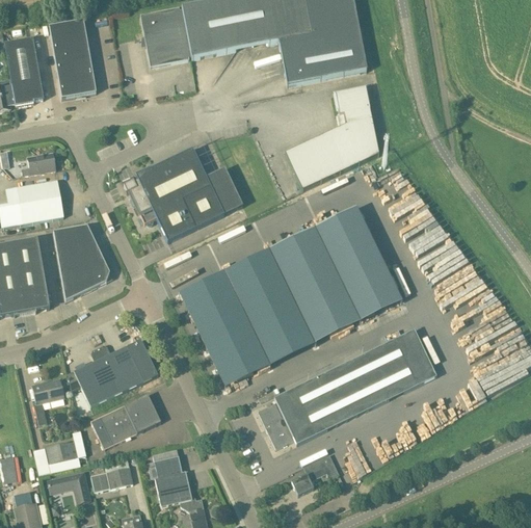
[(213,0),(182,6),(192,58),(232,50),(280,42),(280,43),(313,35),(306,0),(213,0)]
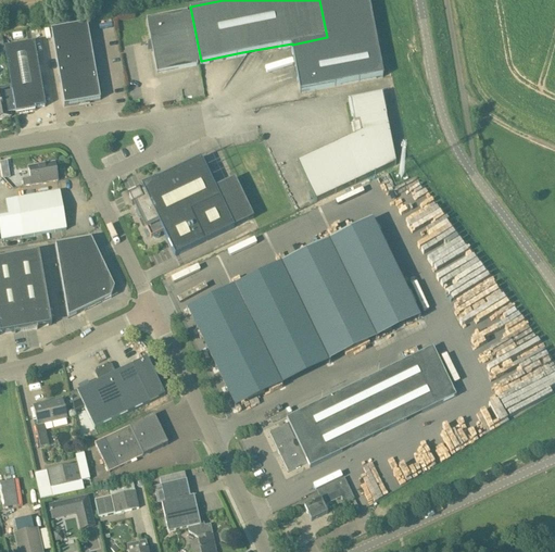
[(319,0),(327,37),(292,45),(301,89),(335,83),(383,73),(369,0),(319,0)]
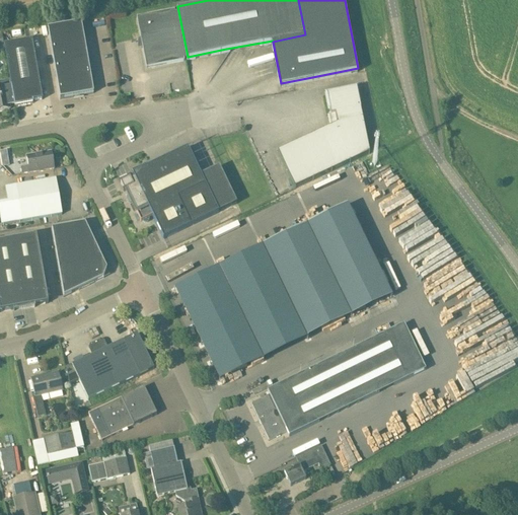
[(147,64),(186,57),(175,6),(137,13),(147,64)]
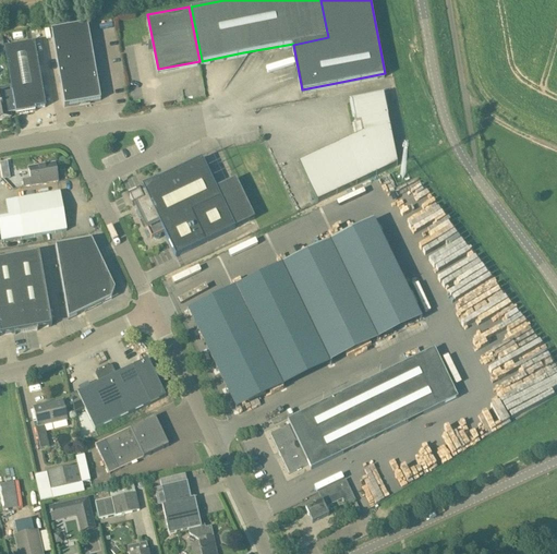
[(65,103),(101,96),(88,21),(52,26),(65,103)]
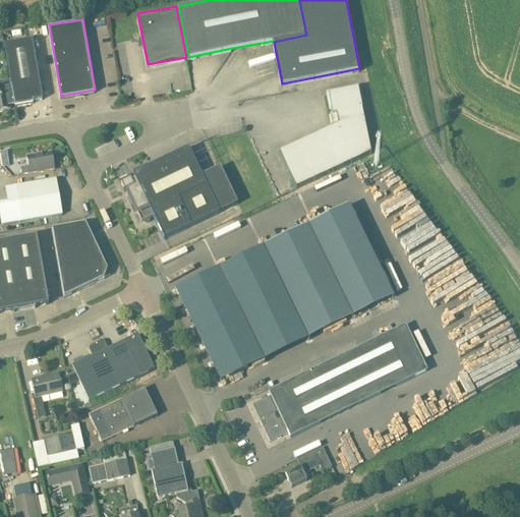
[(0,108),(10,106),(9,102),(15,101),(15,103),(34,100),(34,98),(44,97),(33,37),(5,42),(12,83),(6,84),(0,84),(0,108)]
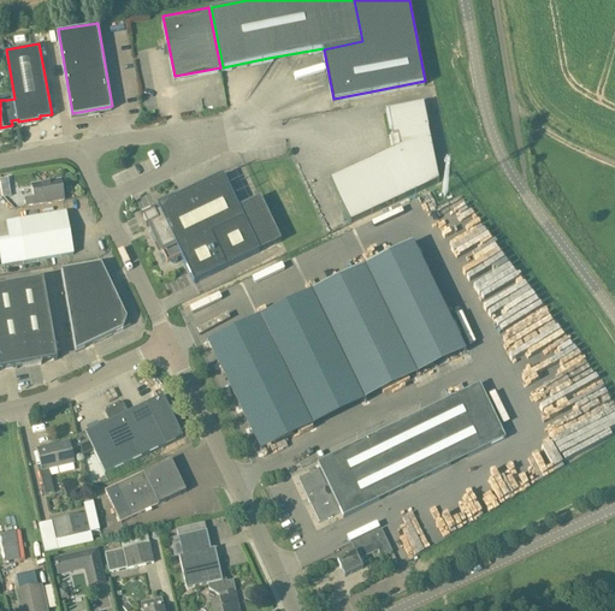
[(350,219),(439,178),(424,101),(389,108),(394,130),(391,131),(394,147),(330,177),(350,219)]
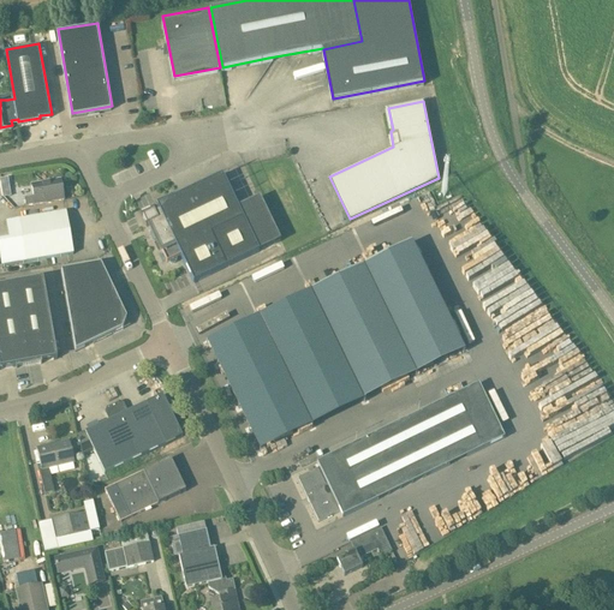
[(260,247),(224,172),(158,203),(159,205),(143,213),(148,222),(150,221),(153,227),(151,228),(151,231),(154,235),(155,235),(156,235),(159,238),(155,239),(159,247),(162,245),(164,249),(160,250),(164,257),(167,256),(168,258),(170,257),(171,258),(173,259),(176,259),(177,257),(178,256),(177,253),(182,251),(195,279),(260,247)]
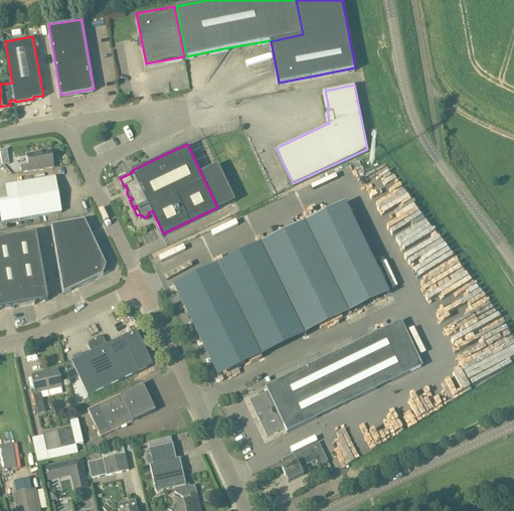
[(22,169),(54,164),(51,147),(27,151),(29,161),(21,162),(22,169)]
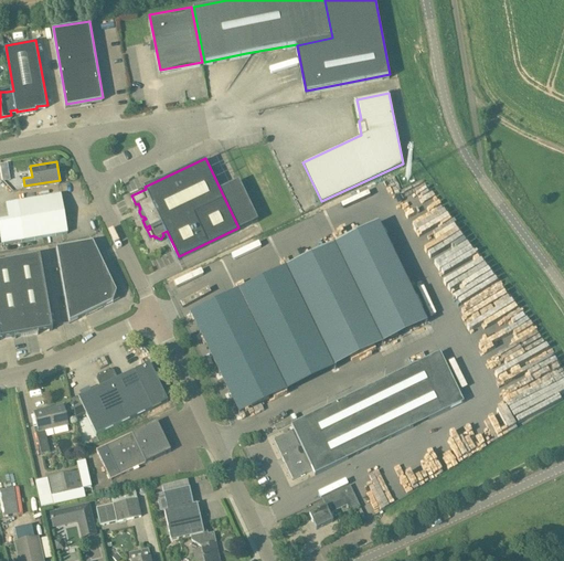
[(8,217),(0,217),(0,234),(1,241),(24,237),(68,230),(62,191),(18,199),(6,201),(8,217)]
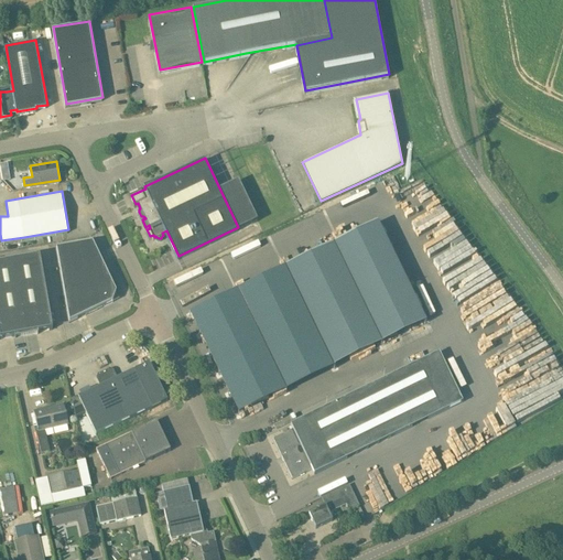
[(377,219),(337,239),(386,338),(425,318),(377,219)]
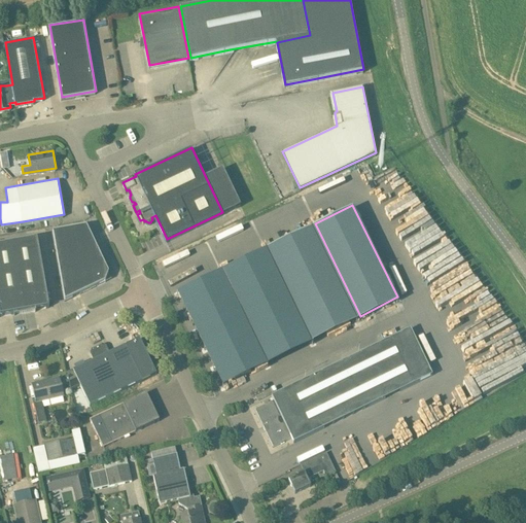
[(66,298),(106,278),(109,269),(88,222),(54,229),(66,298)]
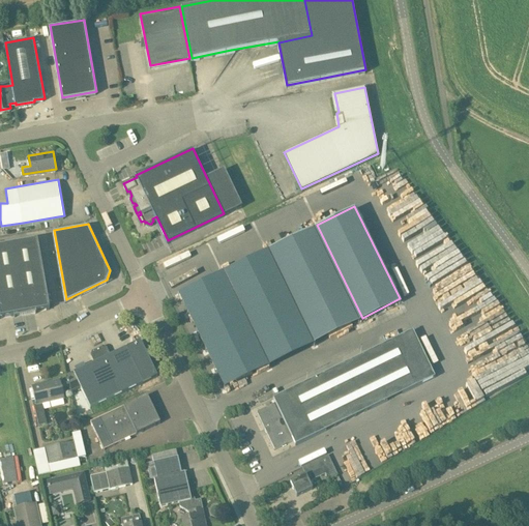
[(0,310),(1,315),(50,305),(38,236),(0,242),(0,310)]
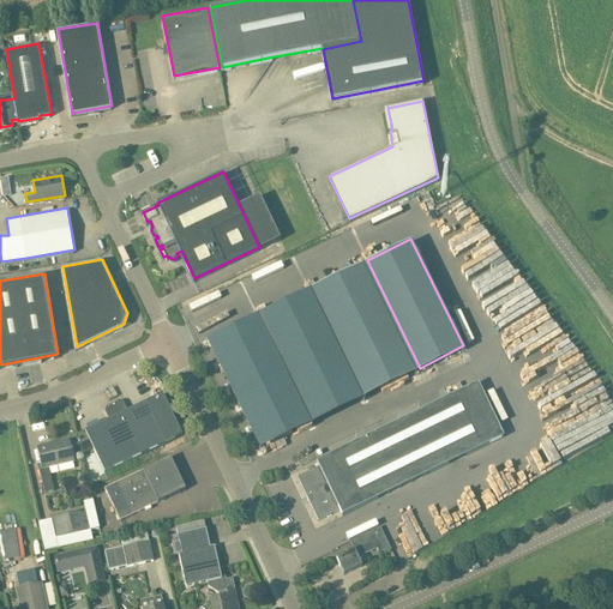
[(556,320),(544,326),(546,332),(551,330),(552,332),(559,329),(556,320)]
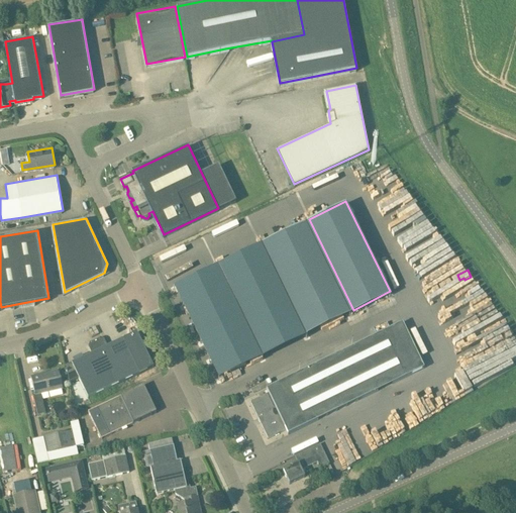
[(494,299),(490,290),(484,293),(483,290),(471,295),(473,300),(468,303),(471,310),(494,299)]
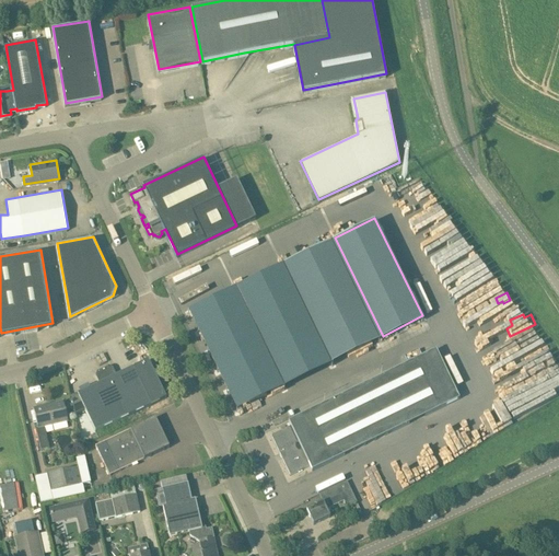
[(313,467),(459,395),(435,346),(326,400),(323,393),(311,398),(314,405),(302,412),(300,407),(288,413),(290,417),(289,418),(291,423),(271,432),(291,472),(311,462),(313,467)]
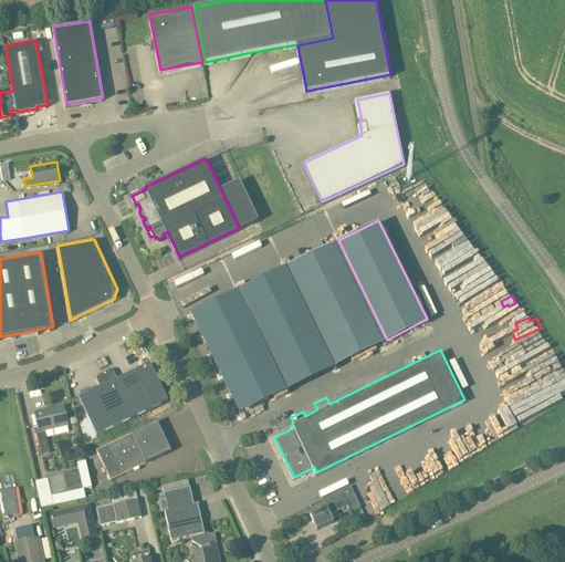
[(79,395),(73,397),(76,416),(86,412),(97,433),(131,417),(154,406),(169,398),(150,361),(136,367),(117,376),(114,368),(111,367),(100,373),(98,376),(102,384),(79,395)]
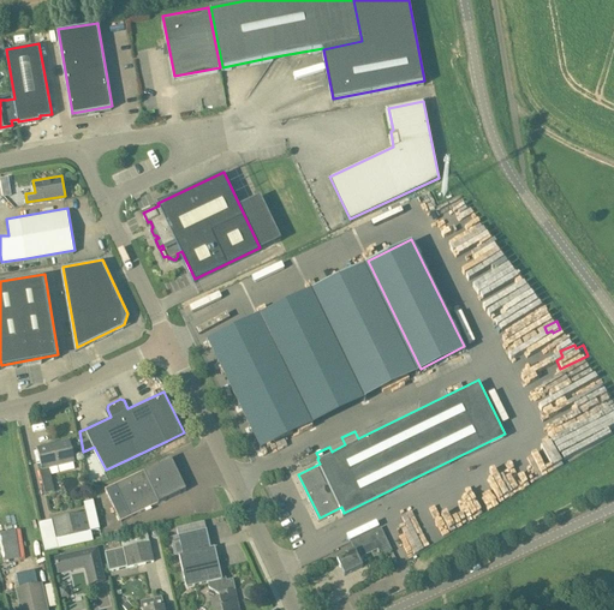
[(72,447),(70,437),(37,446),(43,466),(40,467),(46,490),(55,488),(49,465),(76,458),(75,456),(78,455),(76,446),(72,447)]
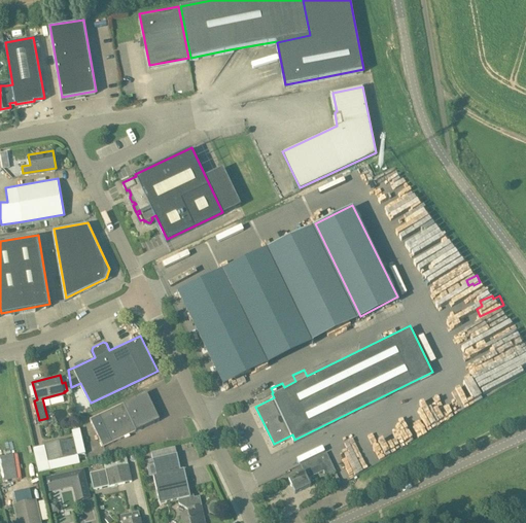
[(99,412),(90,416),(103,445),(112,440),(160,417),(156,411),(152,403),(148,393),(146,389),(99,412)]
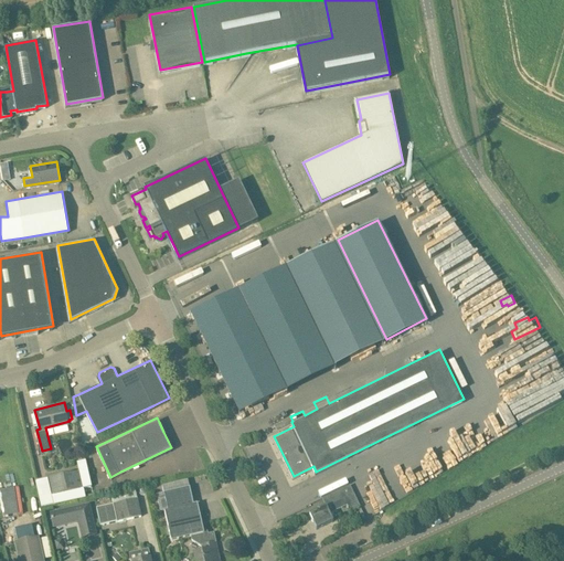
[(43,504),(86,495),(84,486),(80,468),(48,475),(36,478),(43,504)]
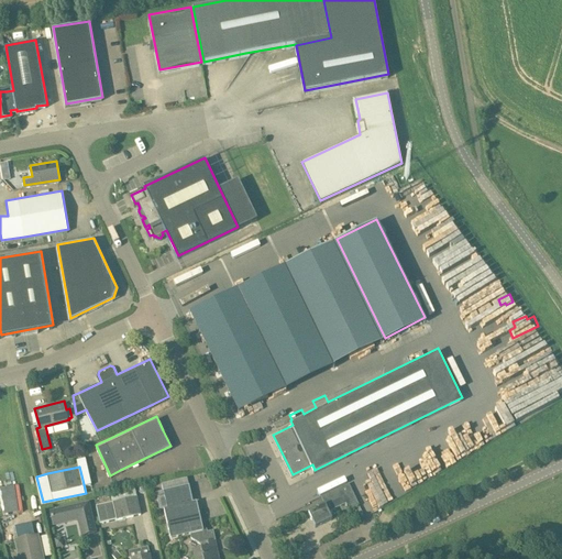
[(360,501),(350,480),(322,493),(326,501),(309,508),(316,523),(332,515),(329,508),(346,500),(350,506),(360,501)]
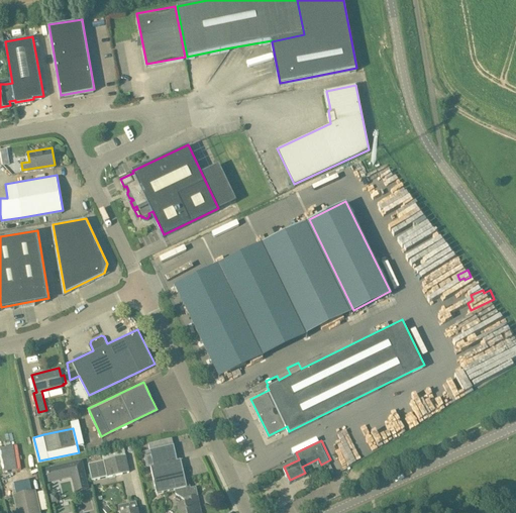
[(0,447),(4,469),(22,466),(18,441),(0,443),(0,447)]
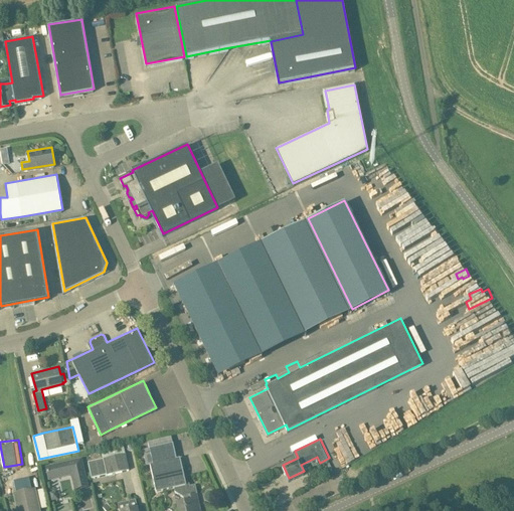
[(173,441),(150,447),(153,462),(150,463),(157,489),(174,485),(175,489),(183,494),(184,494),(185,499),(177,501),(178,510),(194,510),(194,508),(200,507),(197,491),(198,491),(196,482),(190,483),(190,481),(186,482),(180,456),(176,457),(173,441)]
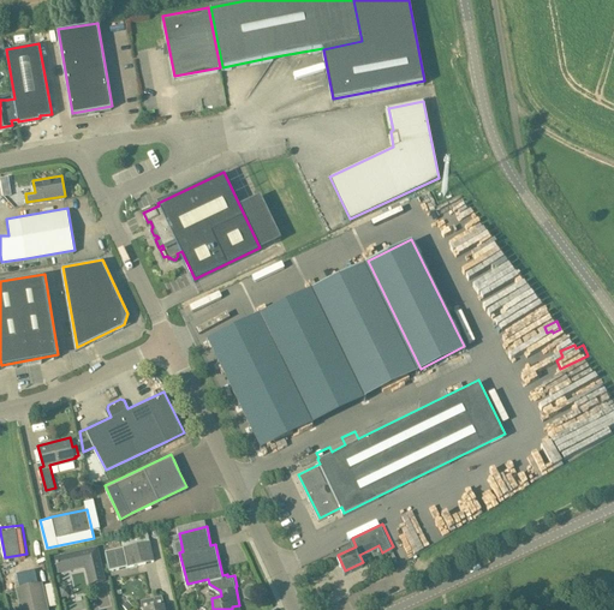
[(125,545),(129,563),(154,557),(149,539),(150,539),(148,528),(123,534),(125,545)]
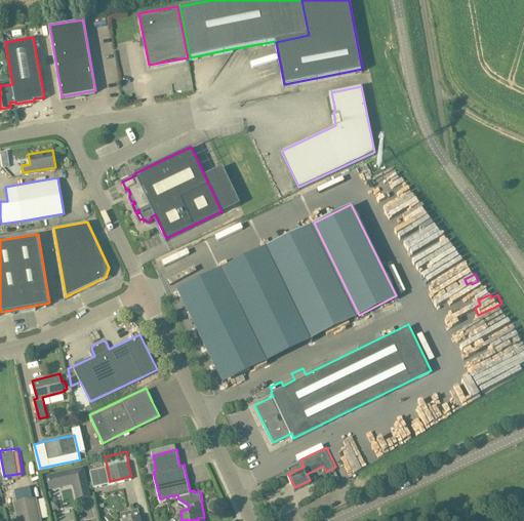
[(83,465),(46,474),(49,487),(73,482),(76,496),(89,493),(83,465)]
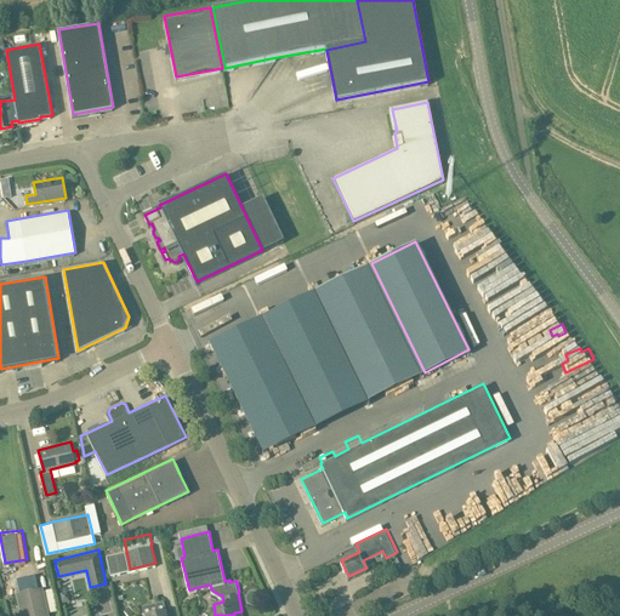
[(111,574),(130,569),(126,551),(107,555),(111,574)]
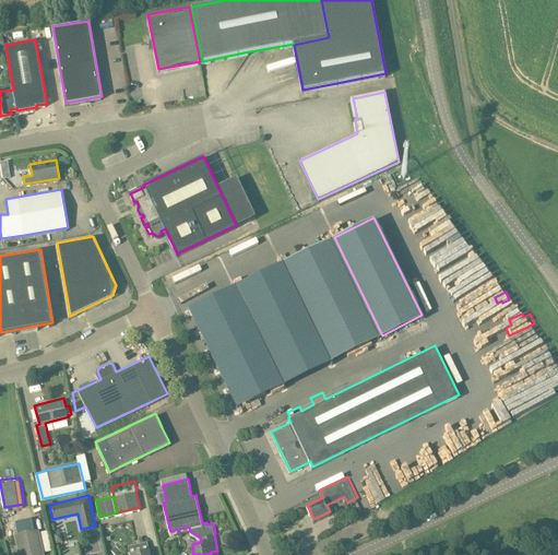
[(25,514),(27,524),(23,526),(24,529),(45,526),(42,510),(25,514)]
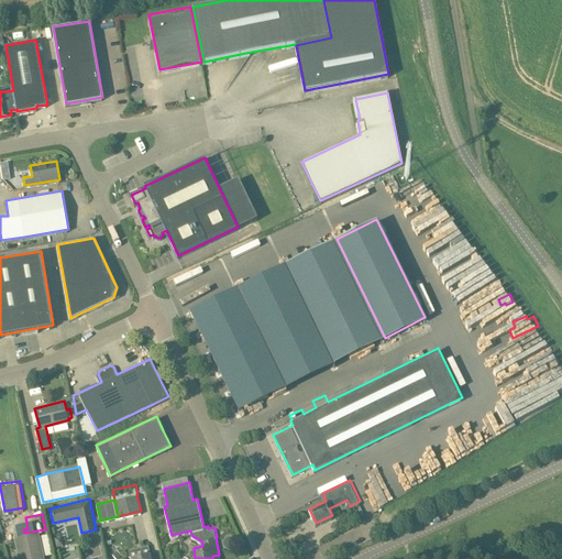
[(24,537),(17,539),(21,558),(44,558),(43,555),(39,534),(24,537)]
